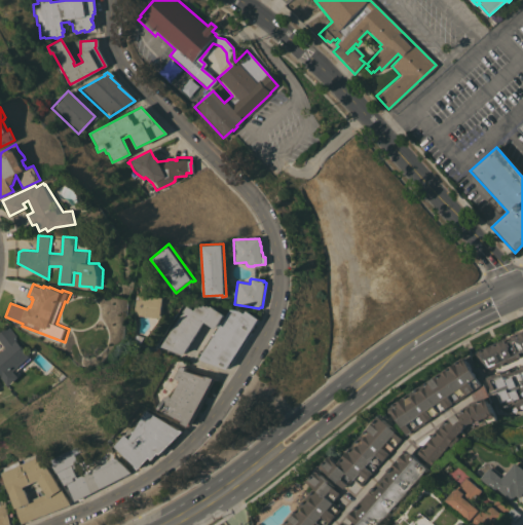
[(138,314),(140,295),(166,298),(164,317),(138,314)]
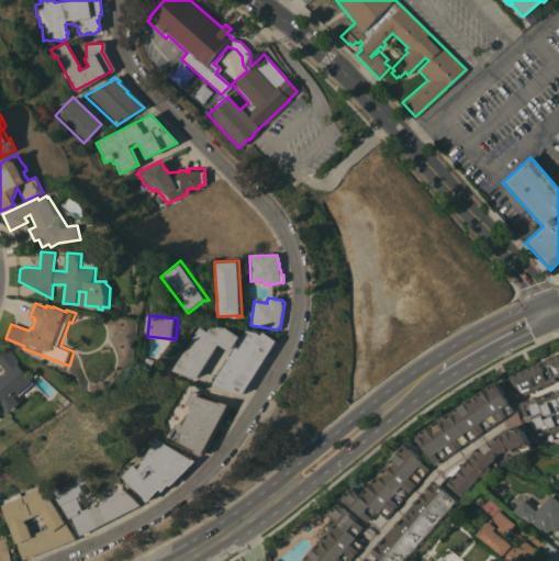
[(242,336),(241,337),(241,338),(246,331),(255,332),(260,335),(263,332),(277,340),(243,394),(212,383),(234,349),(232,349),(231,350),(220,344),(198,379),(172,370),(201,326),(209,332),(213,325),(217,328),(219,325),(222,327),(222,326),(225,328),(226,326),(242,336)]
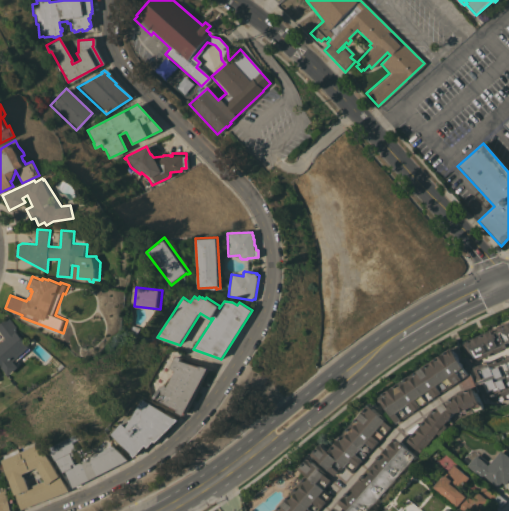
[(9,375),(2,367),(3,366),(0,363),(0,343),(5,339),(0,333),(0,323),(8,316),(17,327),(15,328),(18,332),(17,333),(30,347),(14,361),(19,367),(9,375)]
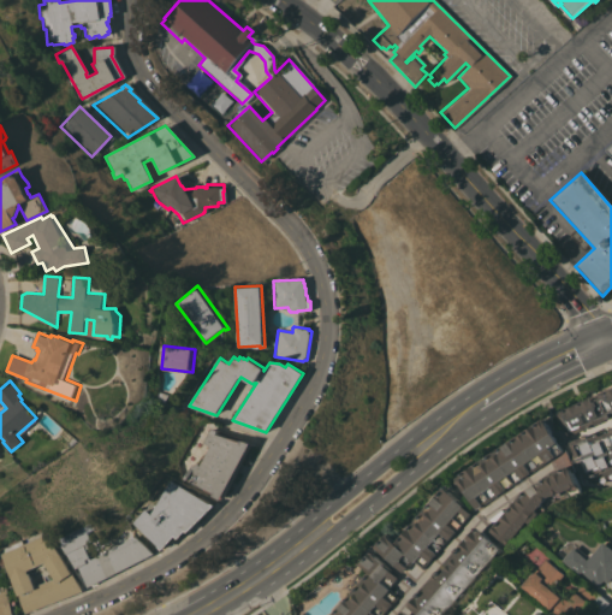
[(556,414),(563,411),(563,409),(592,397),(593,398),(596,396),(596,395),(611,388),(611,415),(599,421),(600,423),(586,429),(586,427),(565,436),(556,414)]
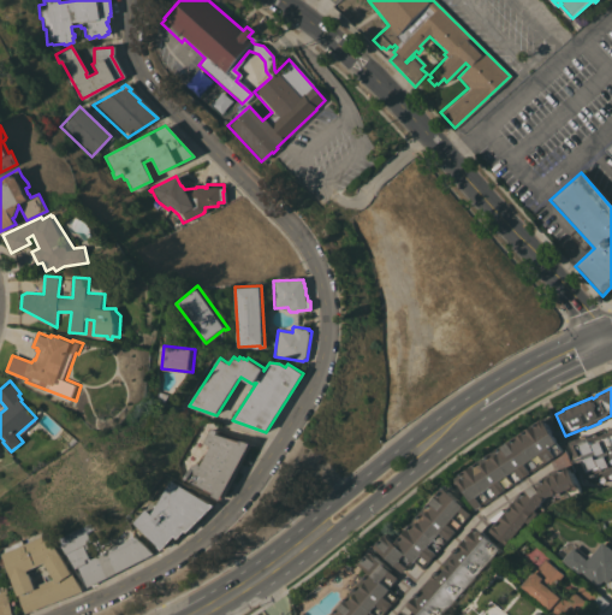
[(173,395),(170,402),(159,400),(161,391),(167,392),(173,395)]
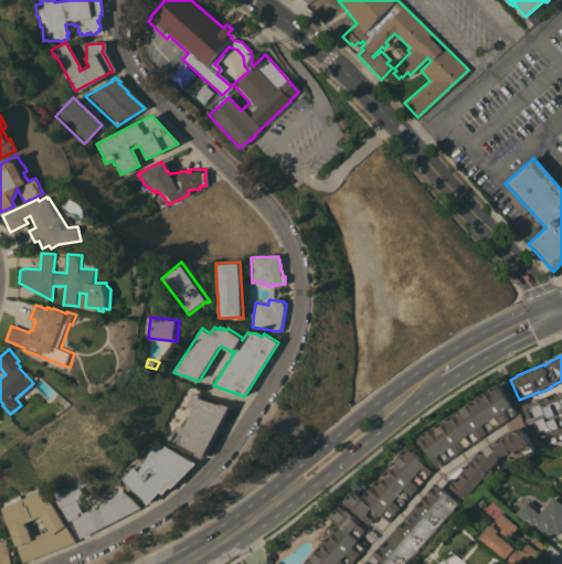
[(499,385),(512,405),(512,406),(518,414),(437,467),(420,438),(499,385)]
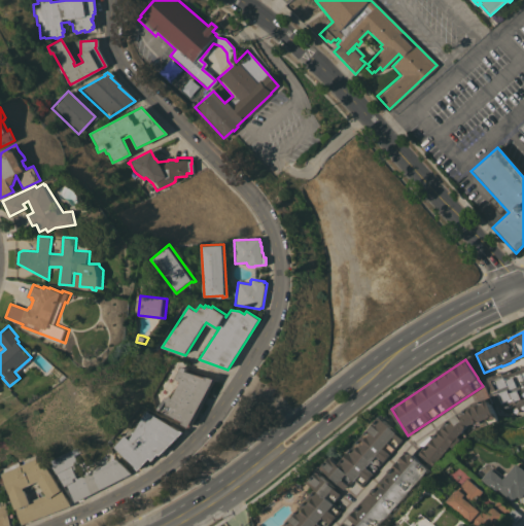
[(523,405),(522,406),(520,408),(518,409),(515,408),(514,405),(513,407),(510,408),(507,407),(504,408),(503,411),(501,411),(499,410),(498,409),(497,409),(487,378),(501,373),(502,374),(523,365),(523,405)]
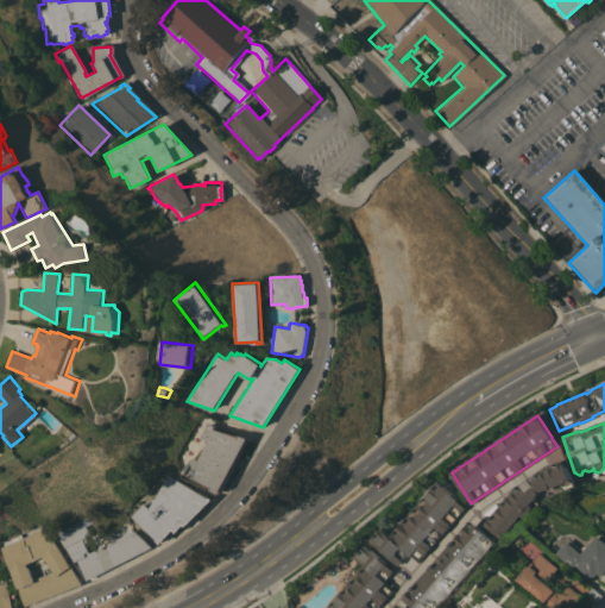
[(218,494),(210,489),(210,488),(183,472),(190,459),(193,461),(194,458),(197,461),(208,442),(201,438),(209,424),(214,426),(213,430),(238,437),(239,436),(247,438),(218,494)]
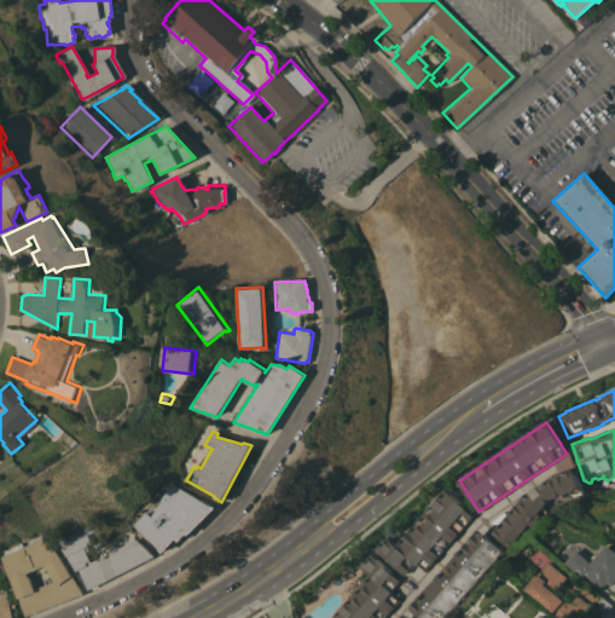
[(528,495),(561,474),(573,469),(582,495),(556,504),(514,552),(494,533),(528,495)]
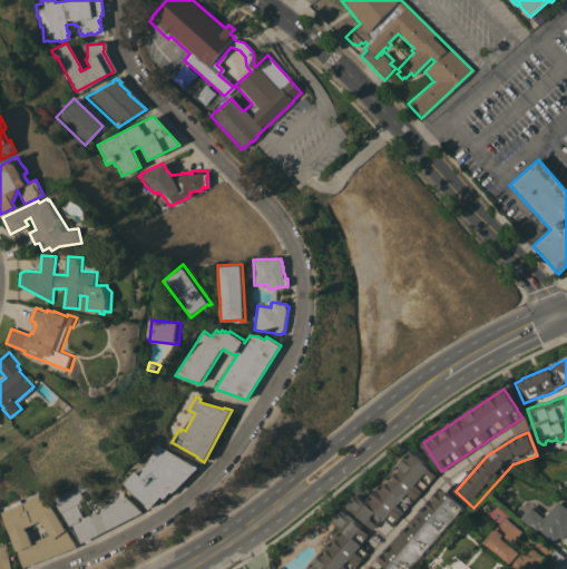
[(195,467),(196,466),(198,468),(197,469),(182,484),(173,492),(172,491),(165,499),(163,497),(159,501),(150,507),(149,509),(146,506),(147,506),(123,483),(134,471),(139,476),(157,444),(195,467)]
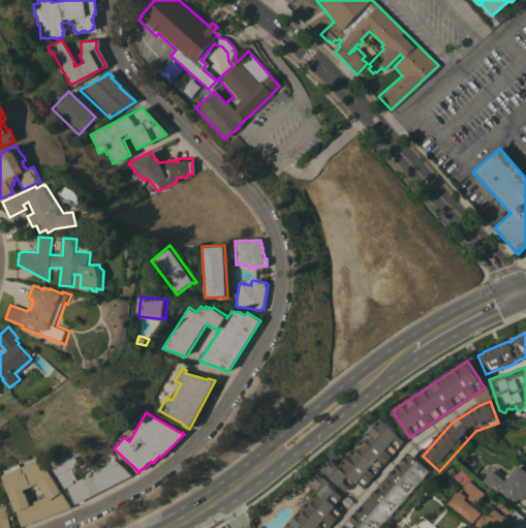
[(382,418),(399,434),(398,435),(405,441),(363,489),(357,483),(349,490),(348,489),(346,492),(322,470),(333,459),(340,466),(382,418)]
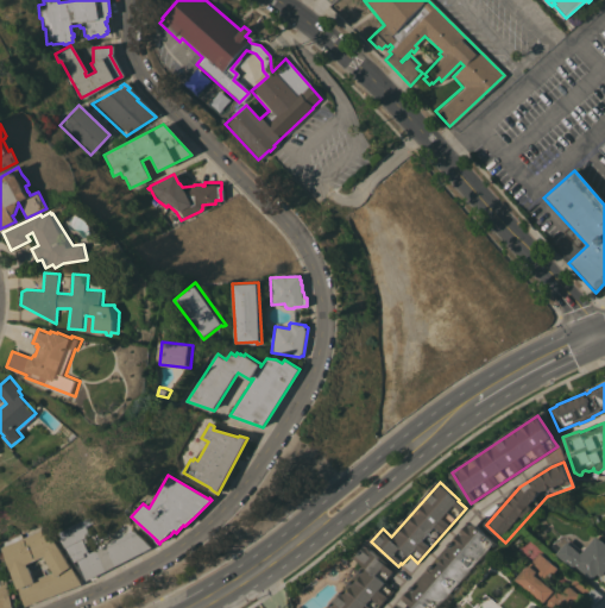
[(597,515),(599,522),(592,525),(586,518),(592,518),(597,515)]
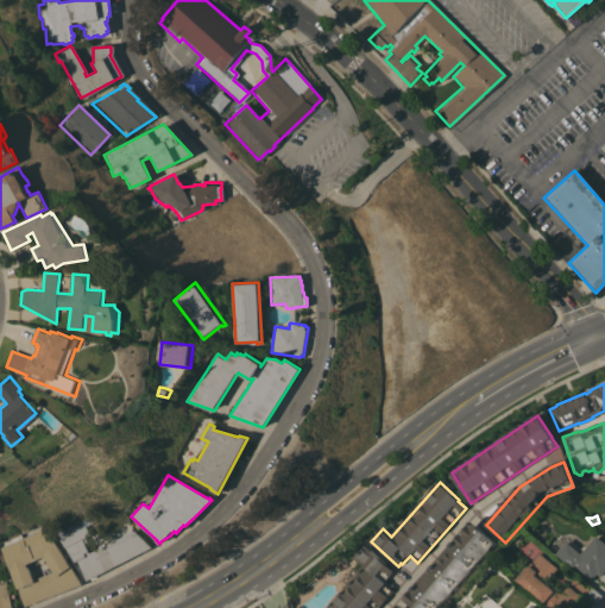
[(472,521),(497,543),(483,559),(483,561),(473,572),(471,571),(461,582),(462,583),(453,594),(452,593),(442,603),(443,605),(440,607),(414,607),(403,599),(472,521)]
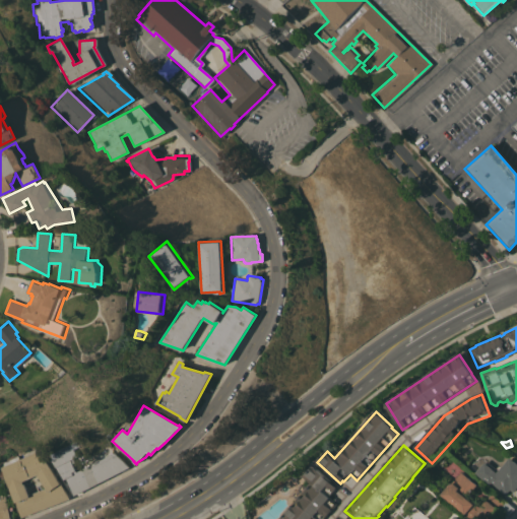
[(73,496),(64,478),(62,479),(49,460),(63,453),(62,452),(64,451),(65,452),(71,449),(75,456),(70,458),(72,462),(70,463),(74,472),(112,453),(129,467),(73,496)]
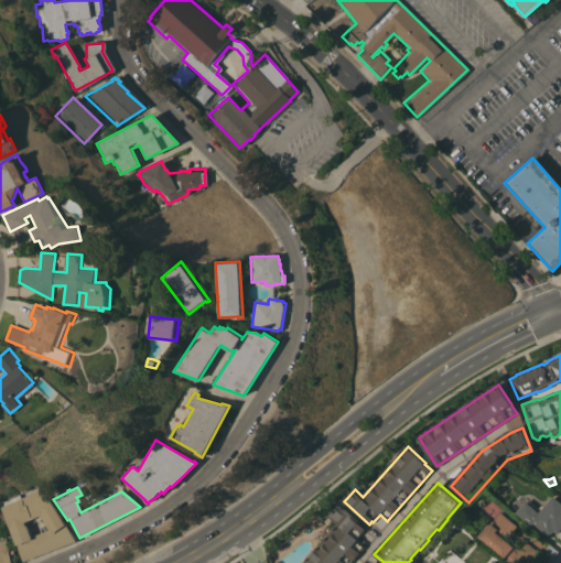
[(0,506),(40,489),(74,541),(22,561),(0,511),(0,506)]
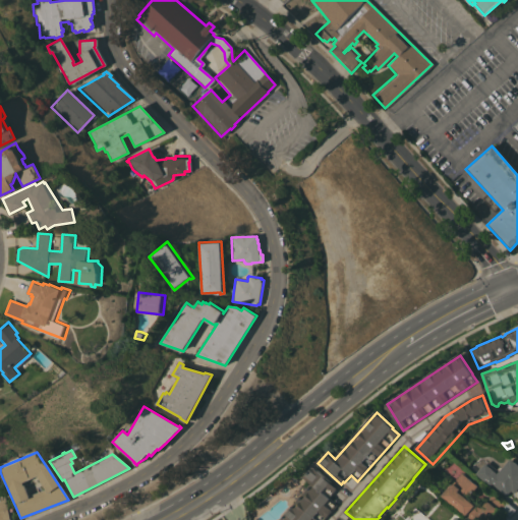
[(517,463),(517,488),(514,494),(511,490),(506,496),(493,483),(491,485),(477,473),(488,461),(498,469),(501,466),(503,468),(512,458),(517,463)]
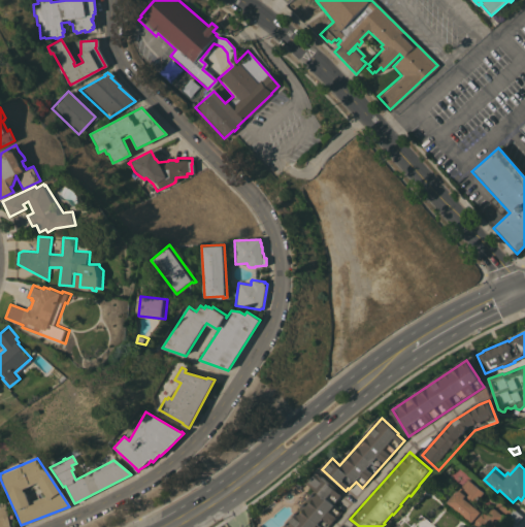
[(341,495),(333,504),(341,512),(327,526),(283,526),(317,491),(308,484),(318,473),(341,495)]
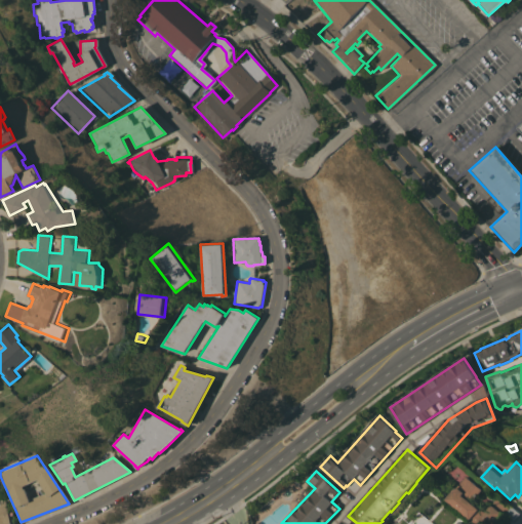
[(483,489),(472,501),(484,512),(496,497),(508,508),(510,506),(518,513),(510,523),(502,516),(496,521),(494,519),(489,523),(475,523),(447,499),(468,476),(483,489)]
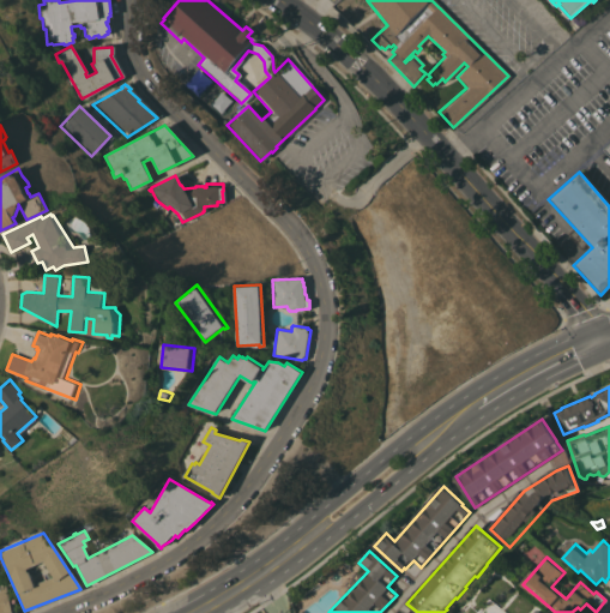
[(0,612),(0,587),(4,587),(7,599),(11,598),(14,612),(0,612)]
